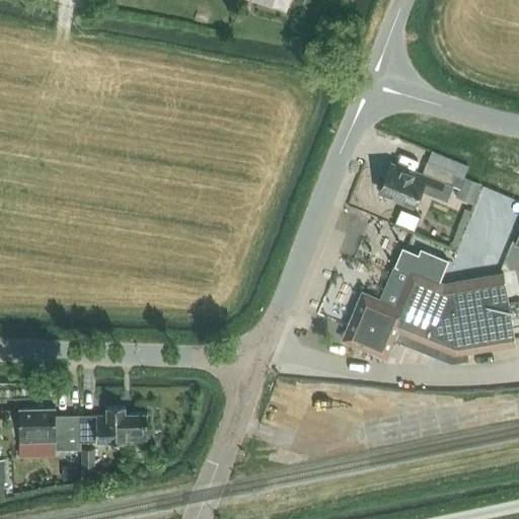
[(387,170),(379,189),(400,198),(399,201),(413,207),(420,190),(447,202),(453,187),(456,188),(474,196),(479,182),(462,176),(462,177),(454,173),(426,162),(422,173),(413,169),(412,171),(390,162),(387,170)]
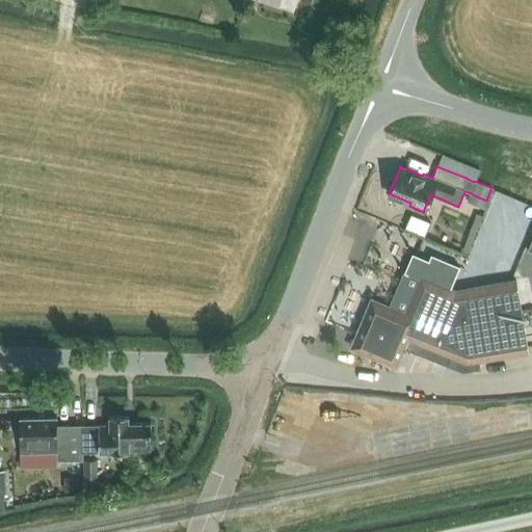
[(483,208),(486,201),(468,192),(464,201),(483,208)]
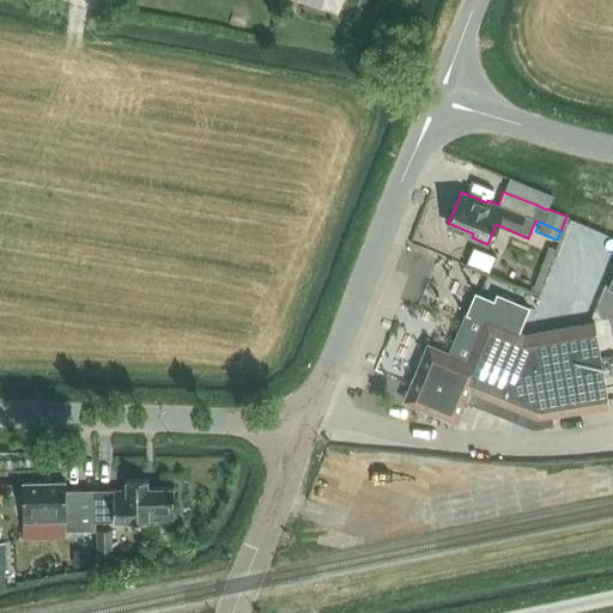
[(471,256),(491,266),(498,249),(477,241),(471,256)]
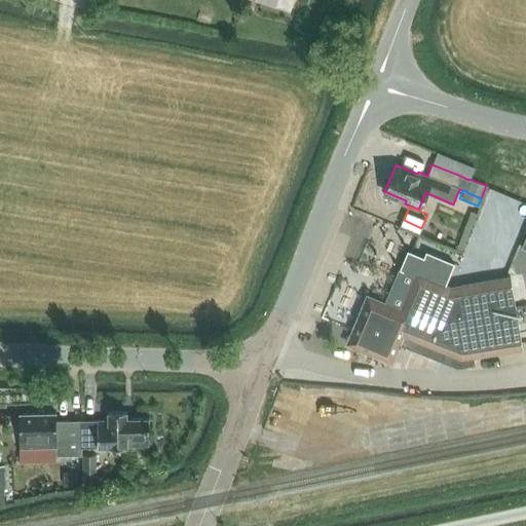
[(495,222),(487,250),(511,257),(519,229),(495,222)]
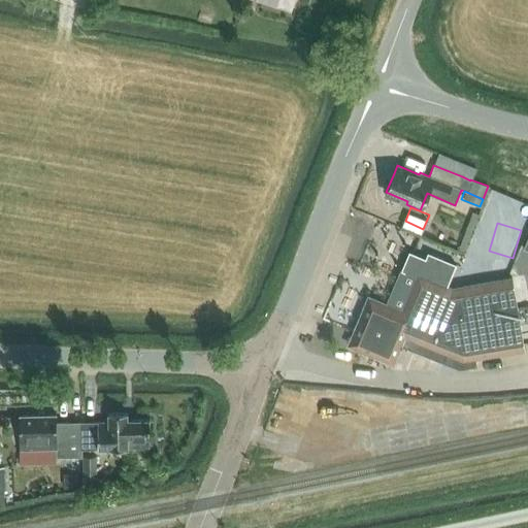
[(527,307),(527,305),(517,306),(512,277),(463,286),(460,292),(447,286),(456,264),(427,253),(425,258),(410,252),(404,268),(419,274),(411,290),(409,289),(406,296),(409,297),(403,310),(413,314),(400,344),(443,362),(444,360),(460,365),(465,364),(466,367),(476,365),(474,358),(524,350),(520,323),(527,321),(527,307)]
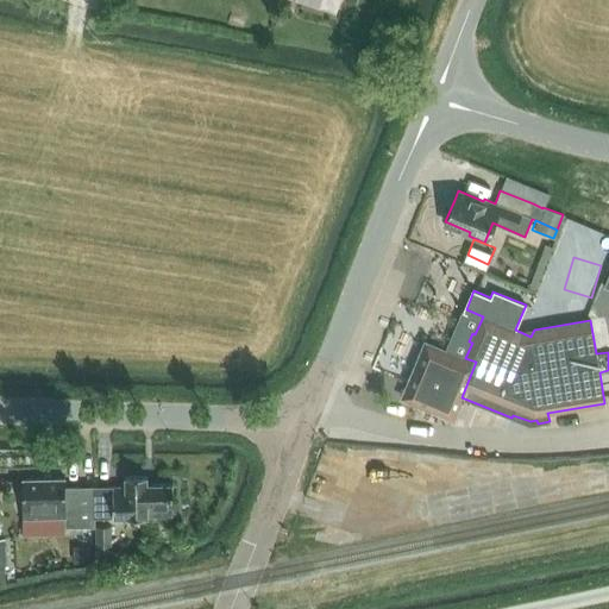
[(533,327),(537,316),(526,313),(522,322),(533,327)]
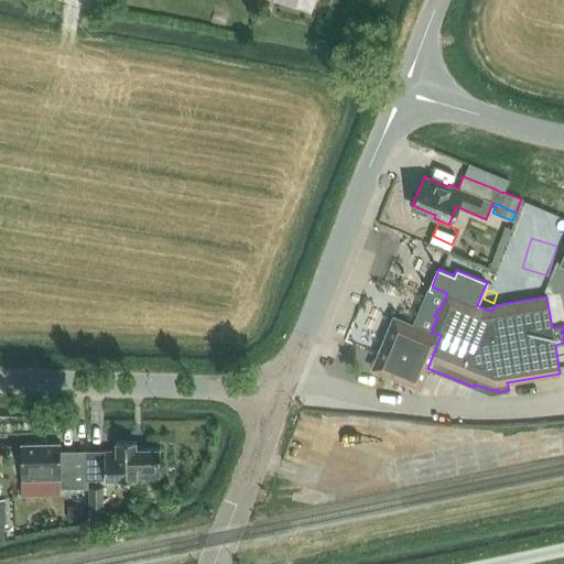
[(441,335),(431,332),(392,315),(377,355),(380,357),(376,367),(401,377),(400,380),(419,388),(427,368),(441,335)]
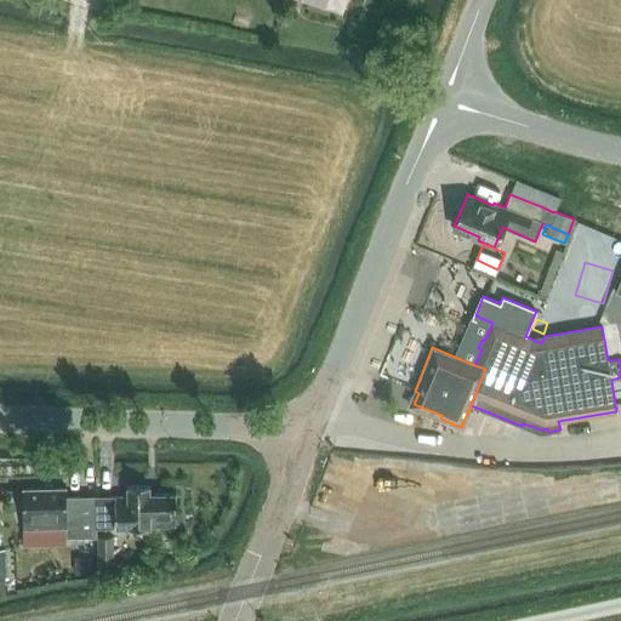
[(176,513),(176,493),(149,493),(149,484),(126,485),(127,495),(95,495),(96,527),(102,527),(151,525),(151,524),(175,524),(175,513),(176,513)]
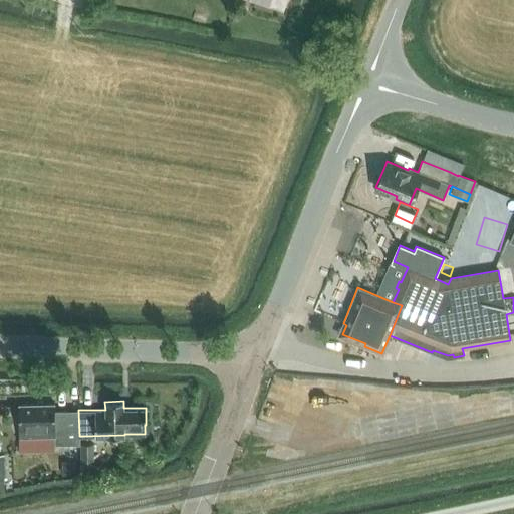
[(78,410),(54,411),(54,403),(18,404),(19,437),(54,436),(54,444),(79,444),(78,410)]
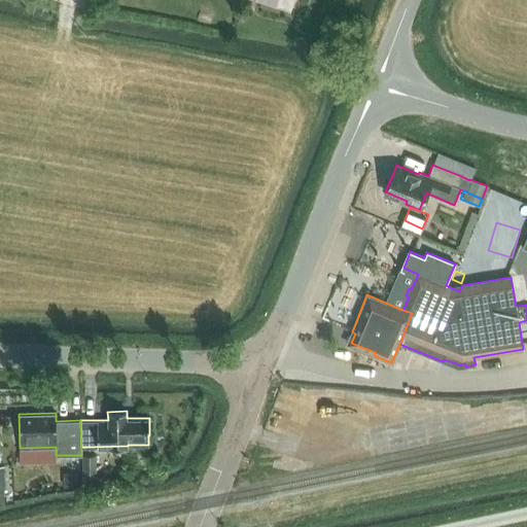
[(83,470),(96,470),(95,454),(82,454),(83,470)]
